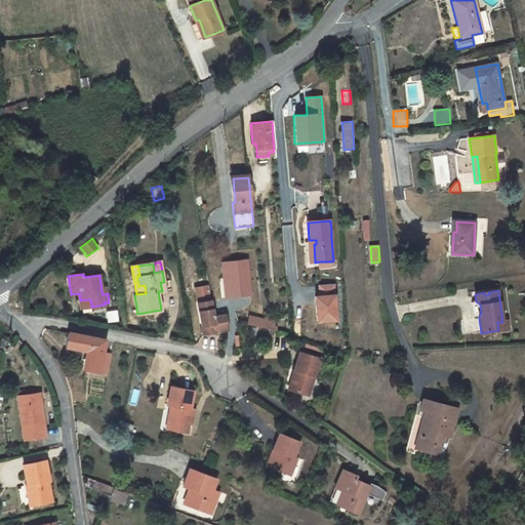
[(90,299),(80,300),(81,309),(91,307),(90,299)]
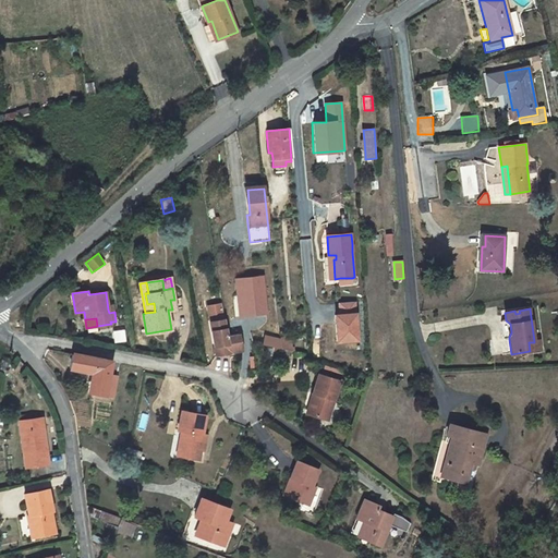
[(225,319),(210,322),(216,354),(242,350),(239,334),(228,336),(225,319)]
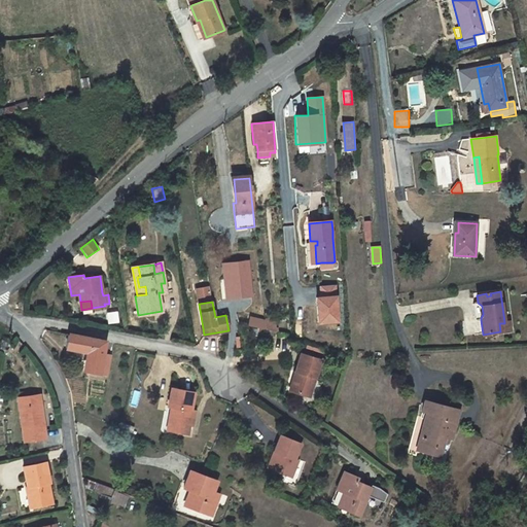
[(478,303),(478,302),(475,302),(473,304),(476,319),(478,320),(481,320),(481,318),(483,314),(482,306),(478,303)]
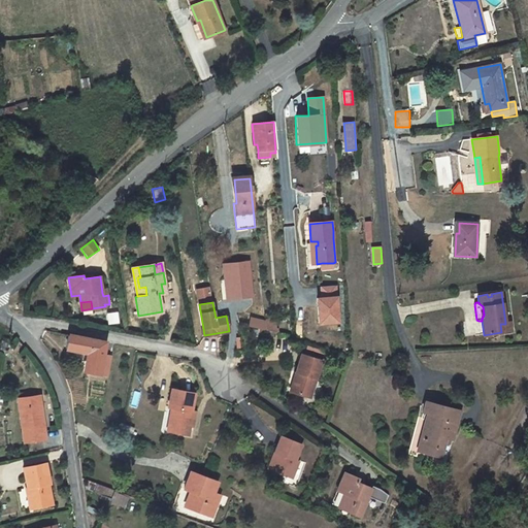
[(266,330),(265,322),(251,318),(250,326),(266,330)]
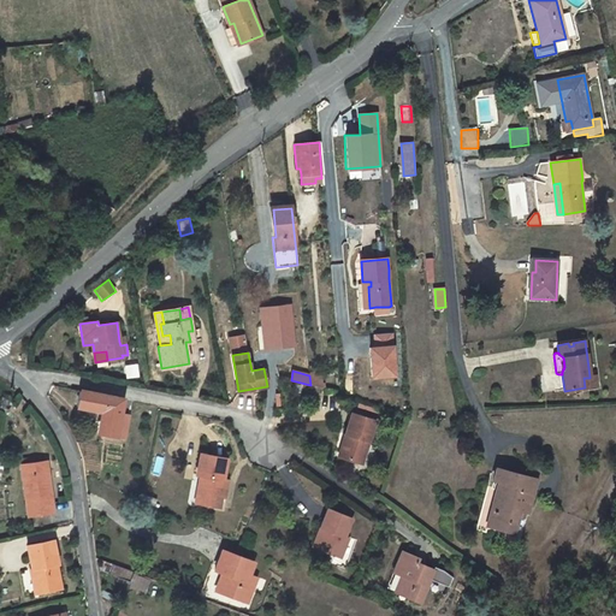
[(323,374),(309,375),(311,385),(324,389),(323,374)]
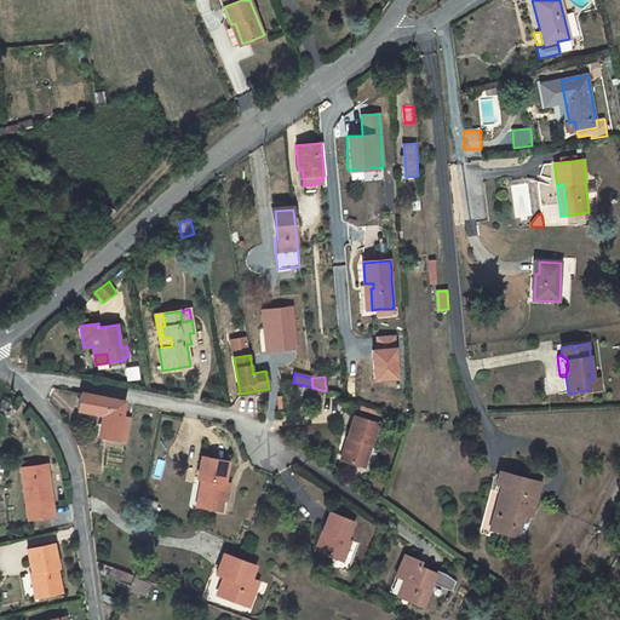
[(593,380),(587,380),(589,390),(601,388),(600,378),(593,379),(593,380)]
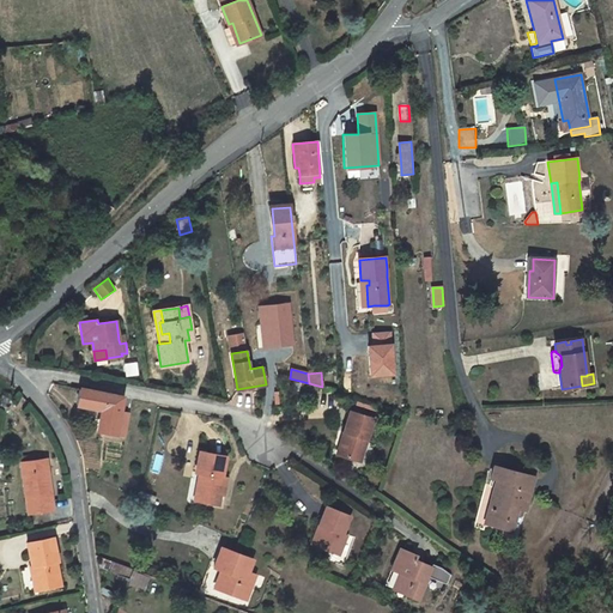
[(120,413),(122,396),(80,388),(77,405),(104,410),(120,413)]
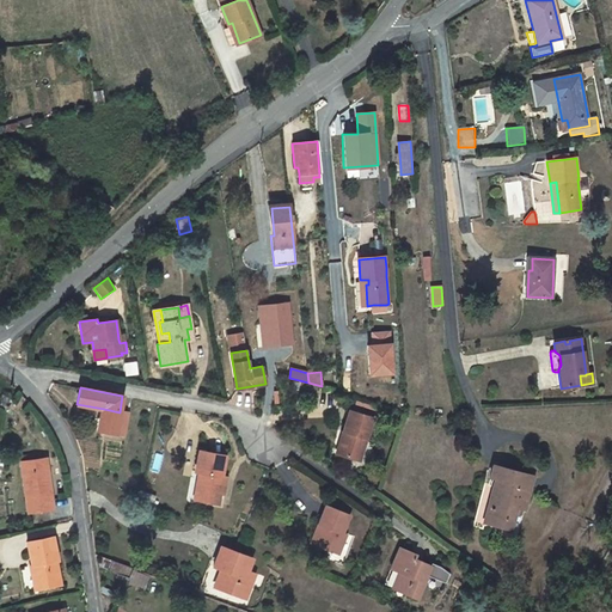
[(120,412),(104,409),(99,430),(115,434),(120,412)]
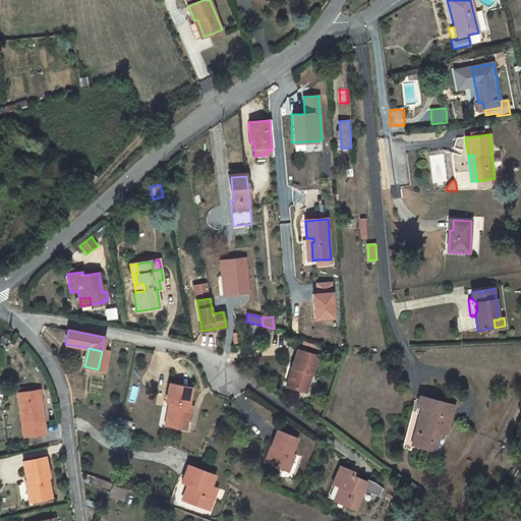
[(317,356),(297,350),(292,367),(296,368),(291,385),(292,388),(306,393),(317,356)]
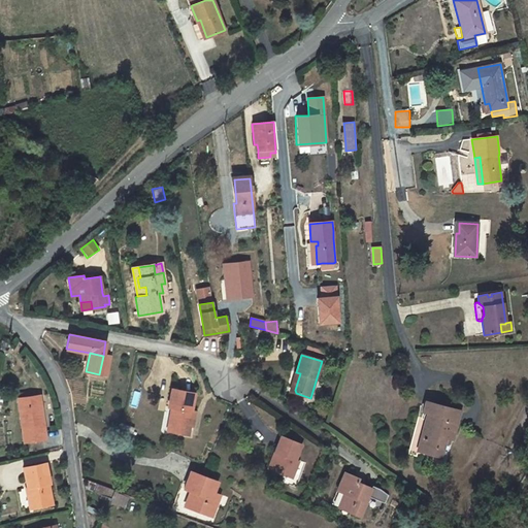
[(300,373),(296,372),(290,391),(296,393),(295,390),(300,373)]
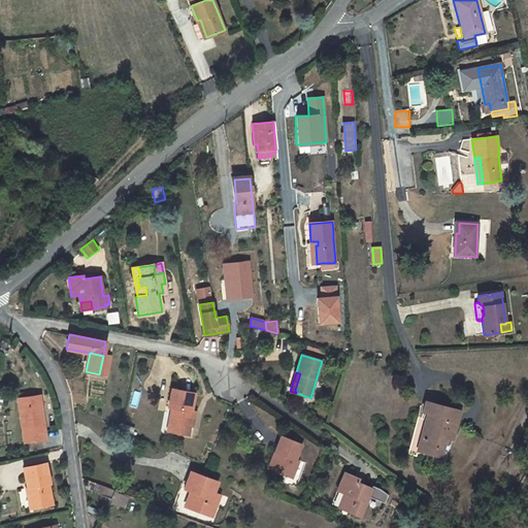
[(191,417),(192,411),(195,394),(171,390),(168,407),(171,407),(169,421),(176,422),(174,432),(189,435),(191,426),(193,426),(195,418),(191,417)]
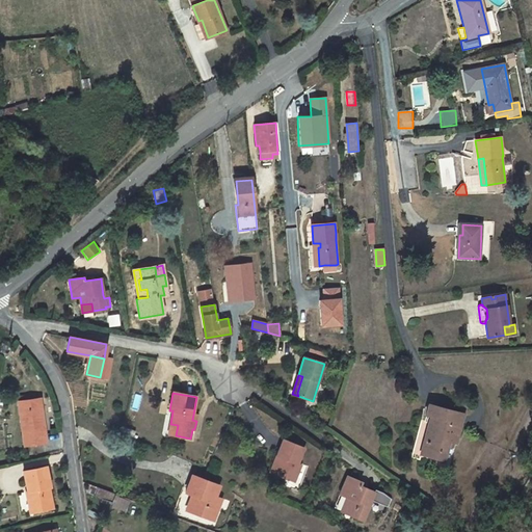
[(41,416),(37,399),(19,402),(25,446),(47,443),(43,416),(41,416)]
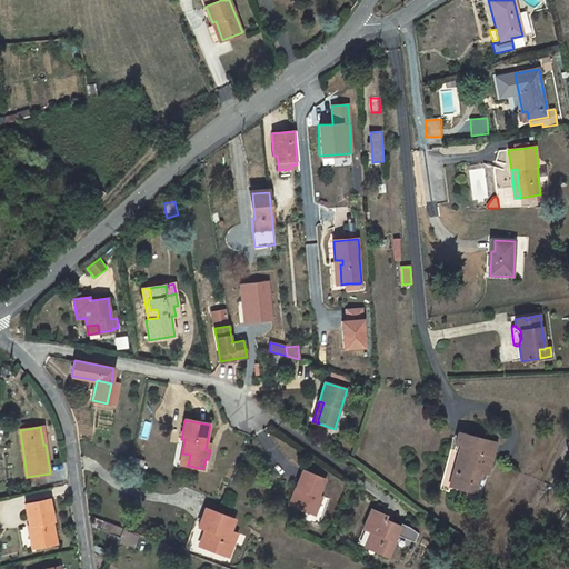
[(496,443),(459,433),(456,445),(460,446),(466,447),(458,475),(453,473),(449,487),(476,493),(480,478),(481,472),(485,473),(488,475),(496,443)]
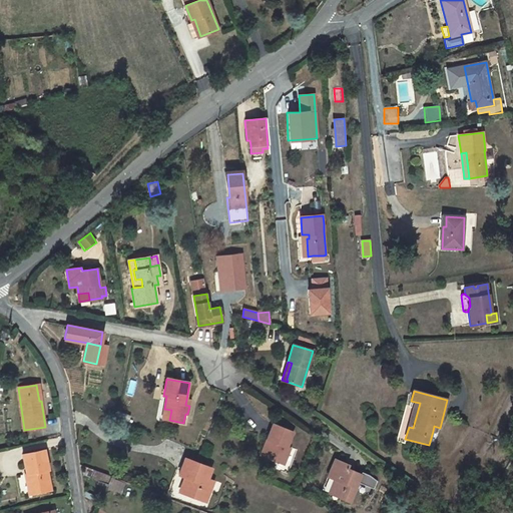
[(420,403),(415,402),(409,427),(413,428),(420,403)]
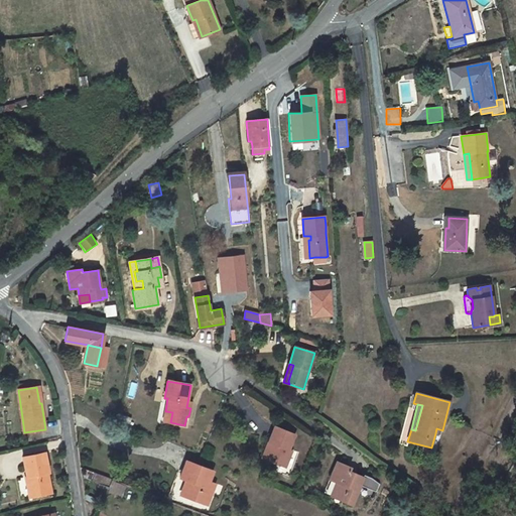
[(172,412),(165,411),(163,421),(170,422),(172,412)]
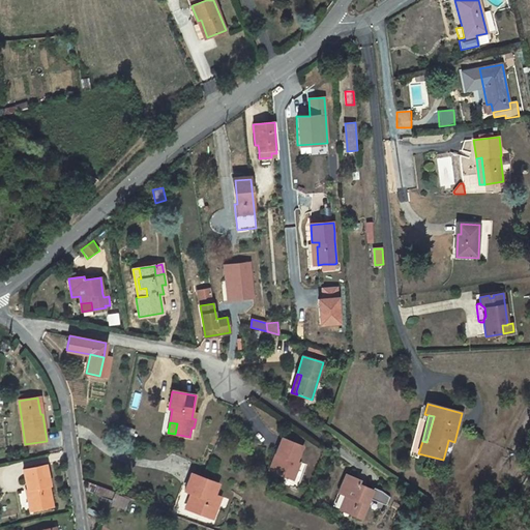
[(293,480),(299,464),(296,463),(302,447),(282,439),(275,454),(280,457),(273,472),(293,480)]
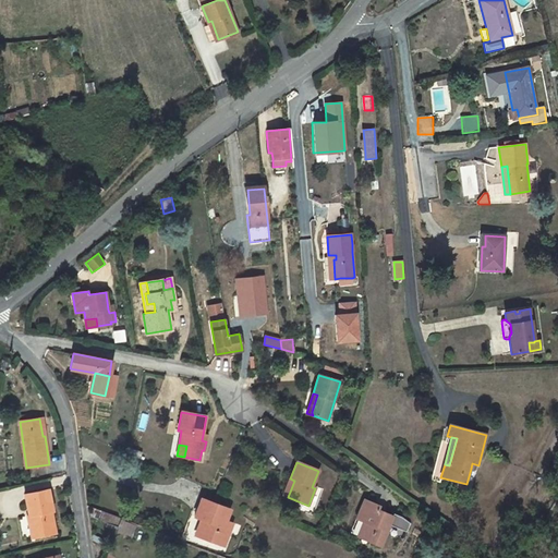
[(294,481),(290,478),(283,496),(288,497),(294,481)]
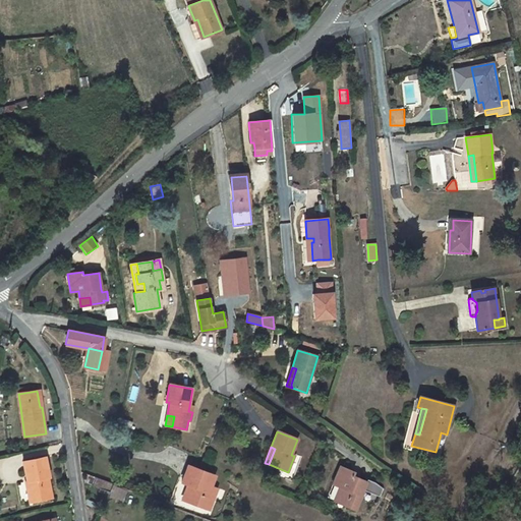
[(20,462),(24,482),(25,482),(30,503),(52,498),(48,477),(46,478),(42,458),(20,462)]
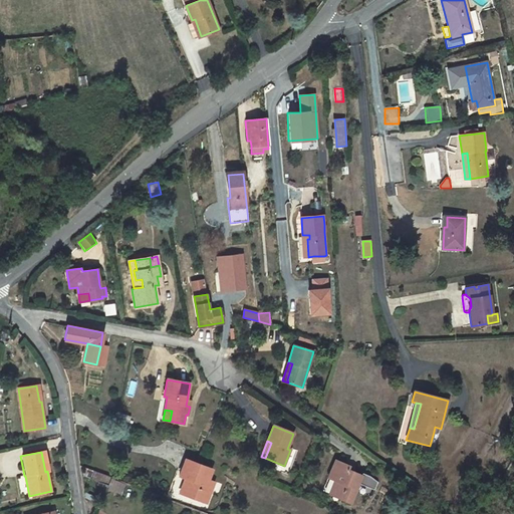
[(186,460),(180,476),(186,478),(192,480),(186,495),(207,502),(214,482),(208,480),(212,470),(186,460)]
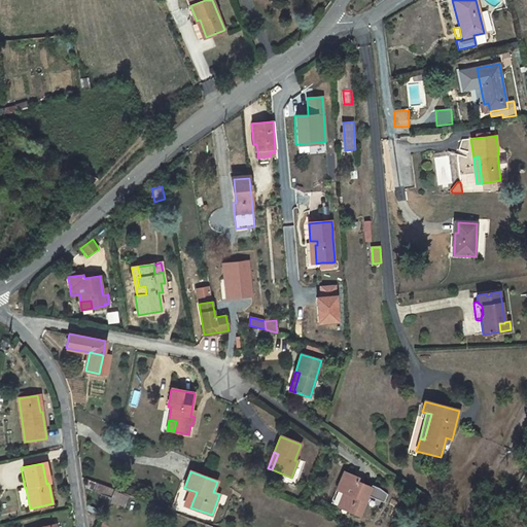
[(359,515),(372,488),(357,482),(359,478),(344,471),(337,489),(344,492),(341,499),(351,503),(348,511),(359,515)]
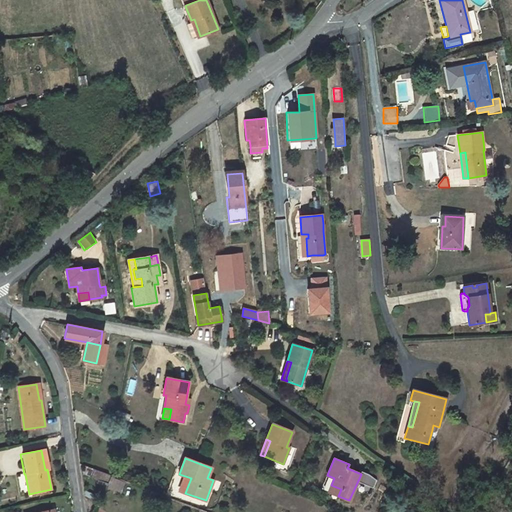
[(95,471),(82,466),(83,473),(93,477),(95,471)]
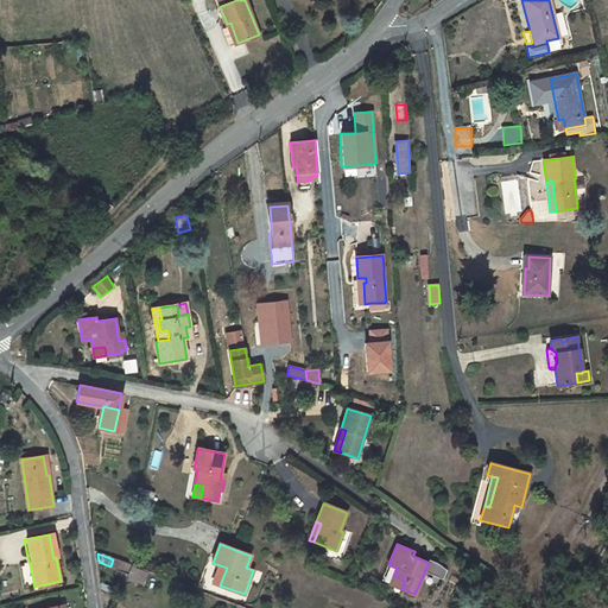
[(114,557),(113,559),(111,567),(118,569),(116,574),(143,583),(147,571),(132,565),(132,564),(114,557)]
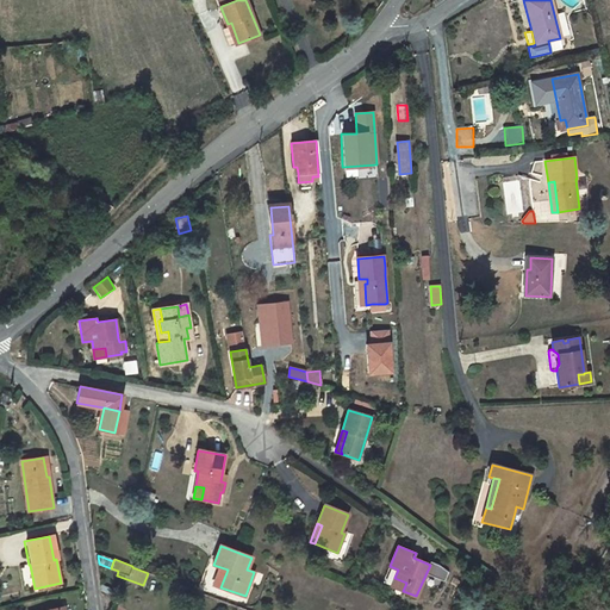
[(228,570),(221,567),(215,585),(221,587),(228,570)]
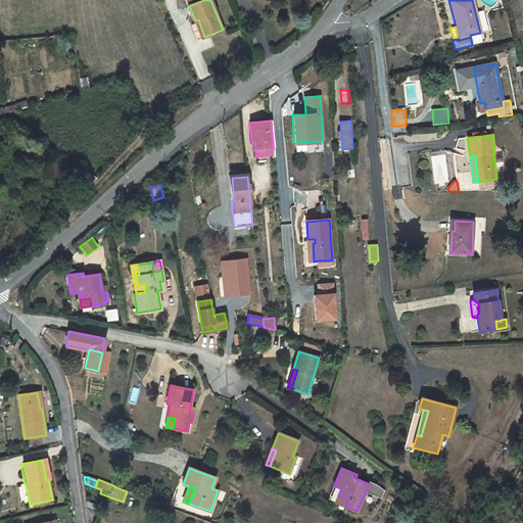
[(348,500),(338,495),(336,502),(345,507),(348,500)]
